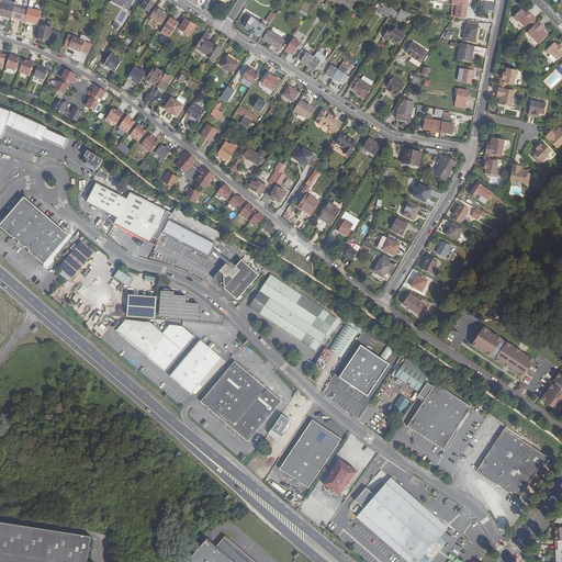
[(0,14),(11,18),(12,17),(14,7),(14,6),(3,3),(3,0),(1,0),(0,7),(0,14)]
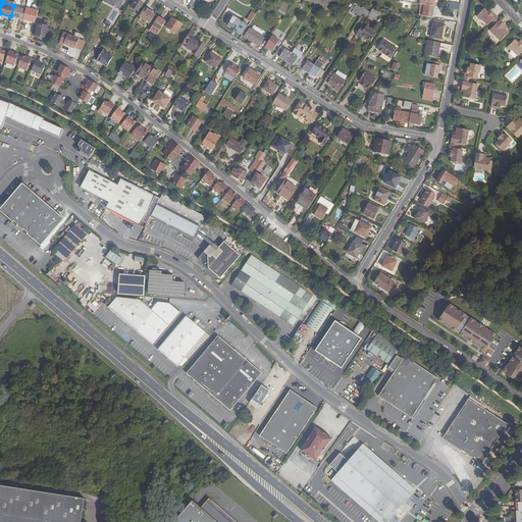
[(141,1),(138,0),(135,0),(132,6),(139,11),(144,3),(141,1)]
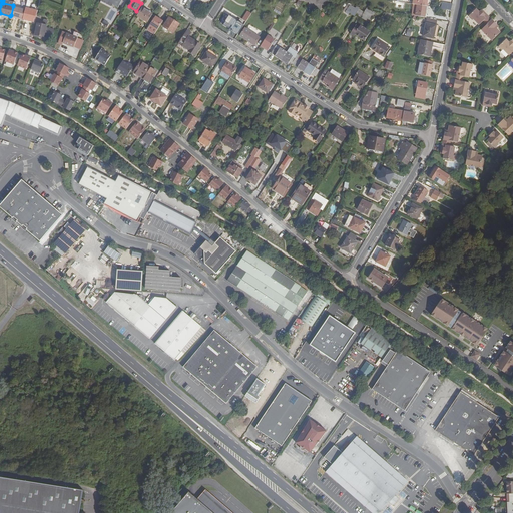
[(192,0),(188,6),(195,11),(200,4),(195,0),(192,0)]
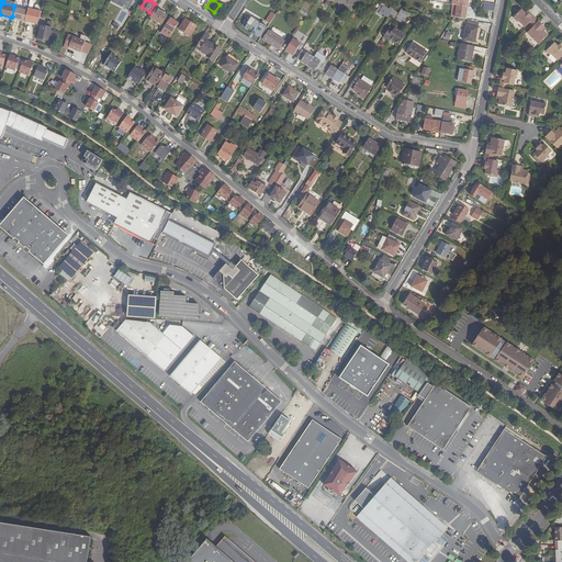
[(494,12),(495,4),(483,2),(482,10),(494,12)]
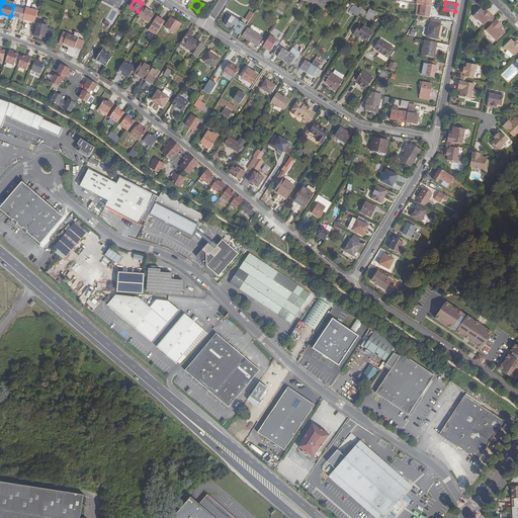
[(29,9),(30,5),(26,4),(25,9),(23,16),(30,18),(29,21),(34,22),(36,14),(37,14),(38,11),(35,10),(29,9)]
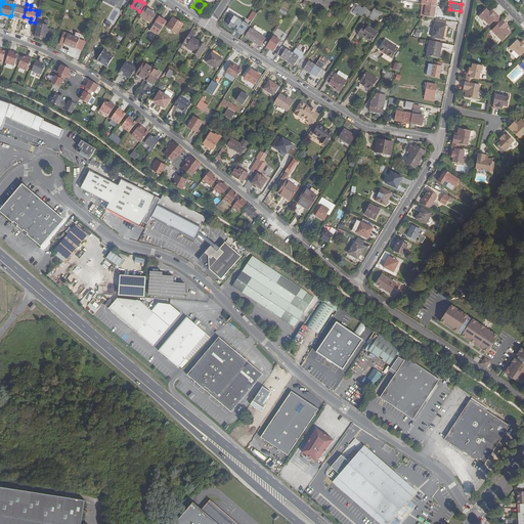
[(363,10),(354,4),(352,8),(361,14),(363,10)]
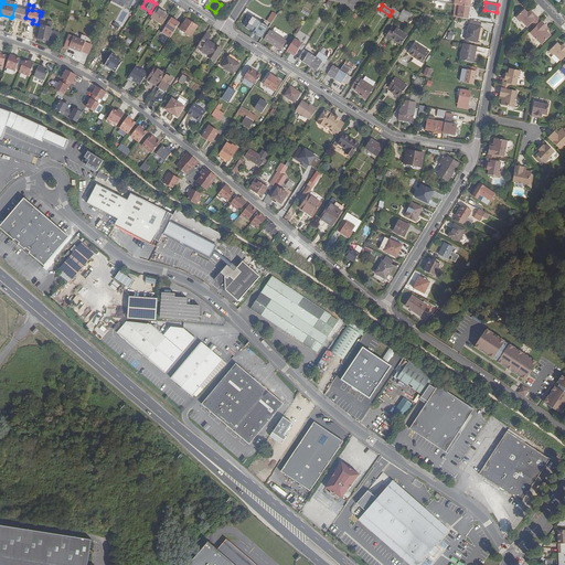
[(460,18),(468,19),(470,7),(460,4),(459,13),(461,13),(460,18)]
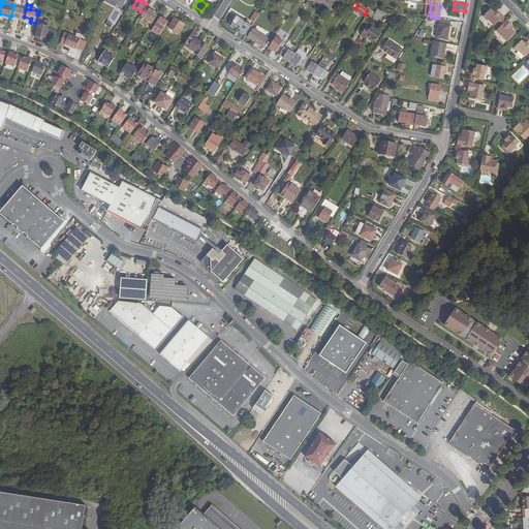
[(13,6),(11,16),(24,19),(24,17),(26,9),(13,6)]
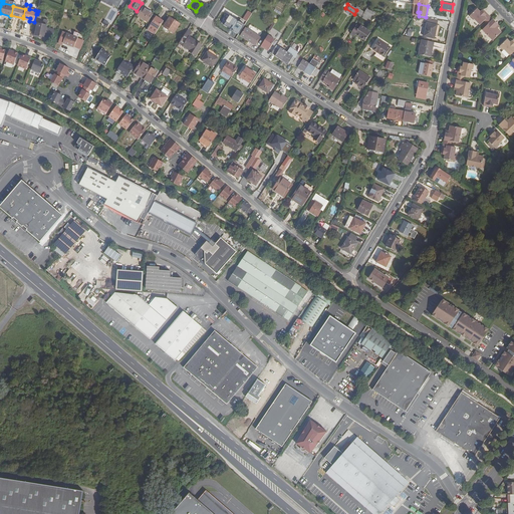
[(153,14),(143,7),(138,15),(148,22),(153,14)]
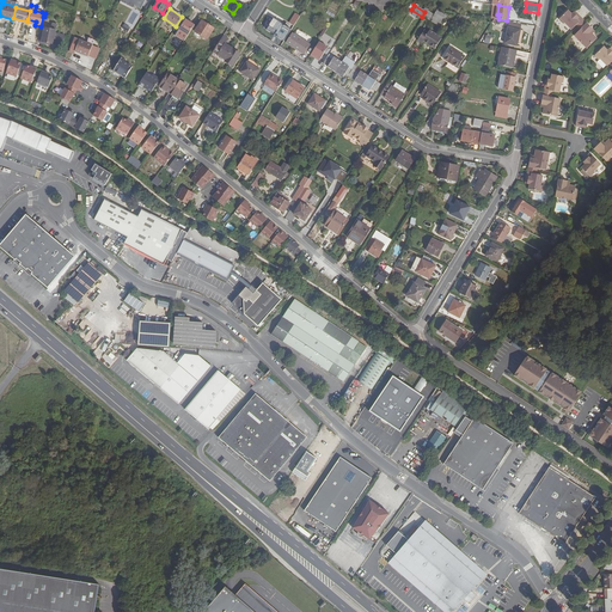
[(576,25),(582,19),(576,13),(575,14),(574,12),(571,14),(568,10),(558,19),(563,23),(564,23),(571,30),(576,25)]
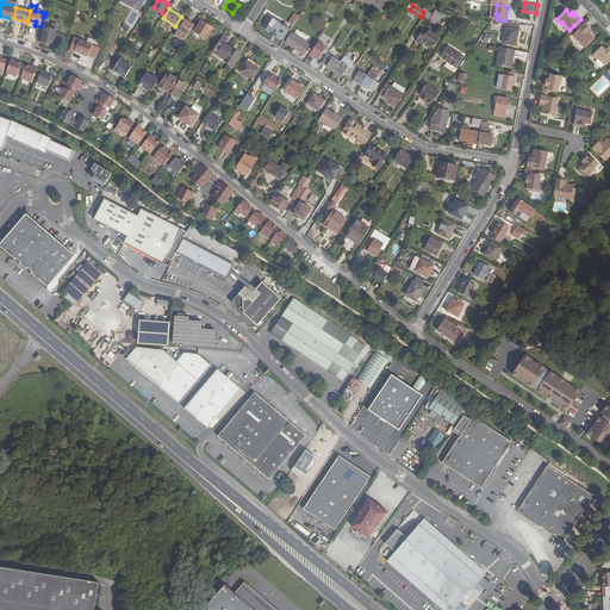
[(293,26),(299,17),(294,14),(288,23),(293,26)]
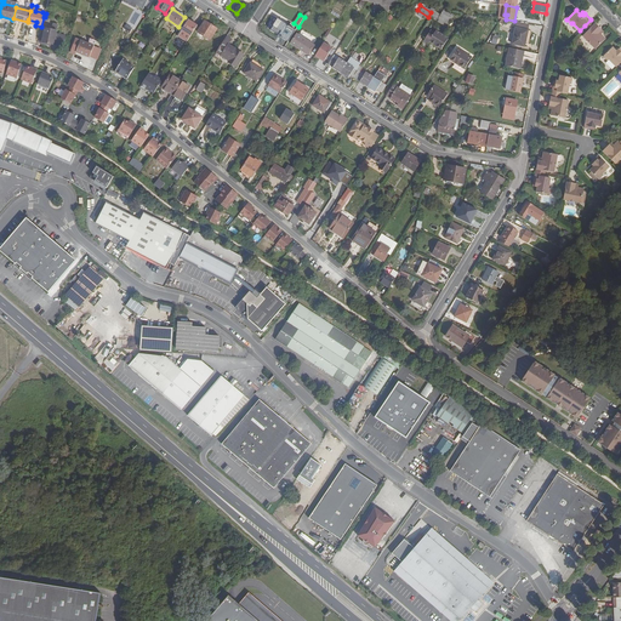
[(450,21),(443,16),(439,22),(446,27),(450,21)]
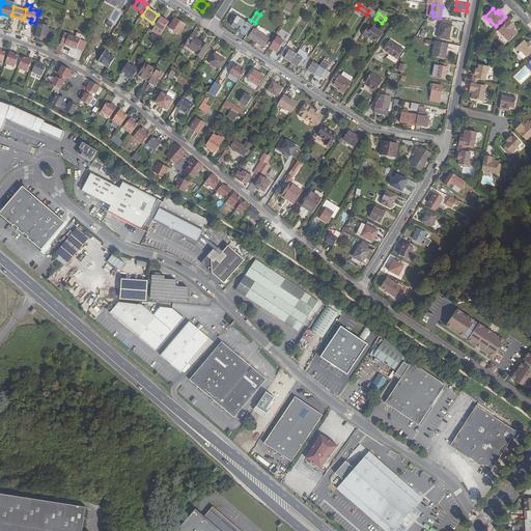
[(404,17),(399,14),(396,19),(401,22),(404,17)]
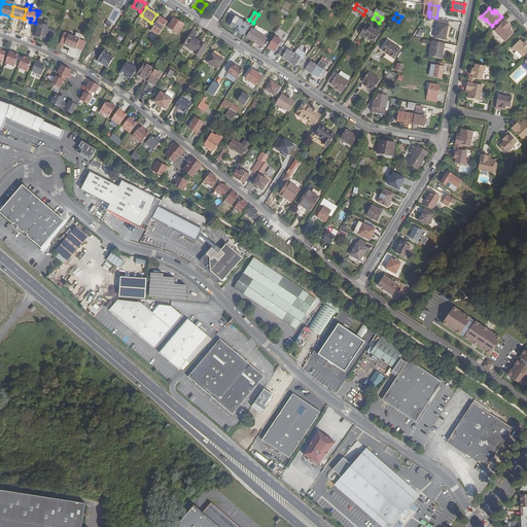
[(162,31),(168,22),(160,18),(154,26),(162,31)]
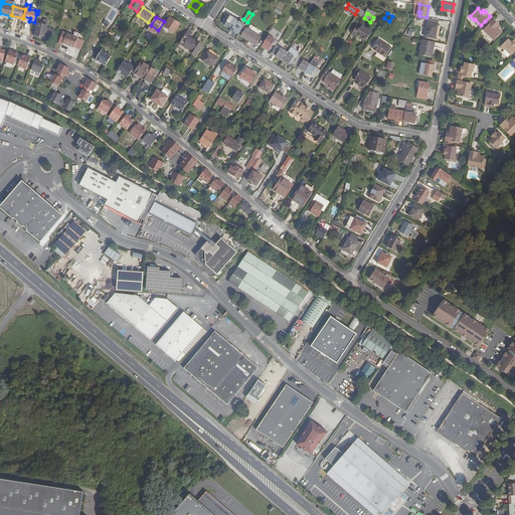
[(180,24),(170,18),(164,26),(174,33),(180,24)]
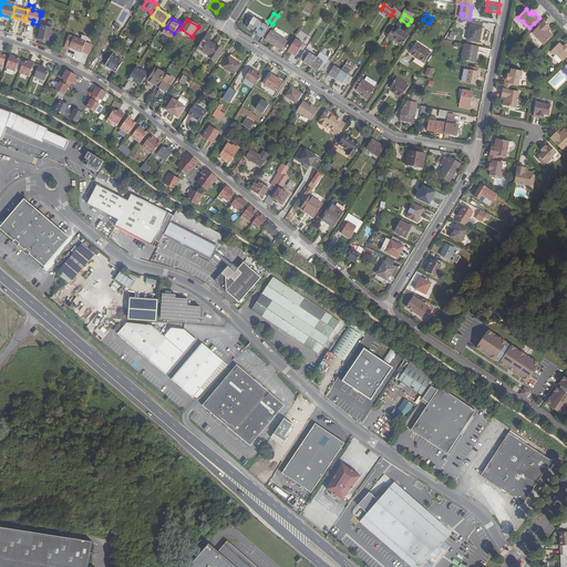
[(255,27),(253,24),(248,30),(253,33),(254,32),(261,37),(268,27),(258,20),(255,27)]
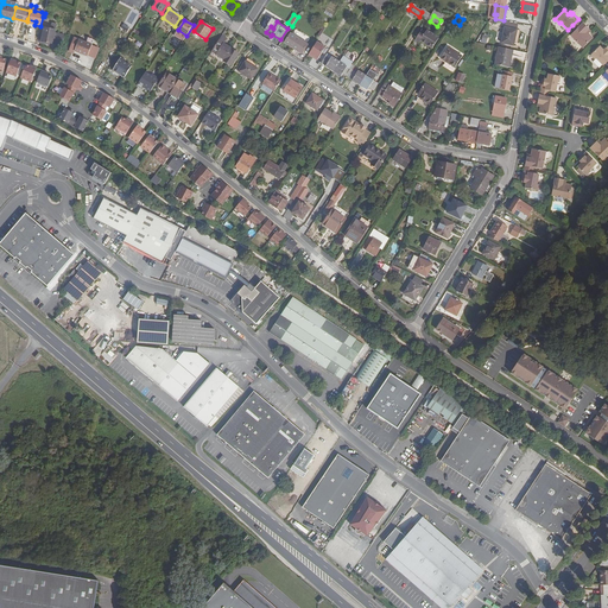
[(577,29),(570,36),(583,48),(593,38),(589,33),(590,32),(588,30),(589,30),(583,23),(577,29)]
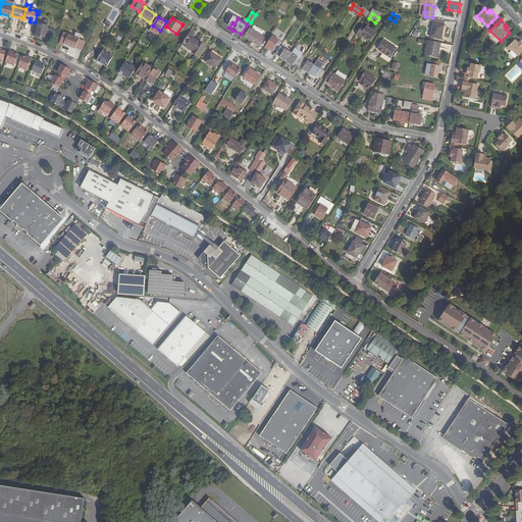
[(48,29),(49,20),(45,20),(44,25),(39,24),(36,36),(46,38),(46,37),(48,29)]
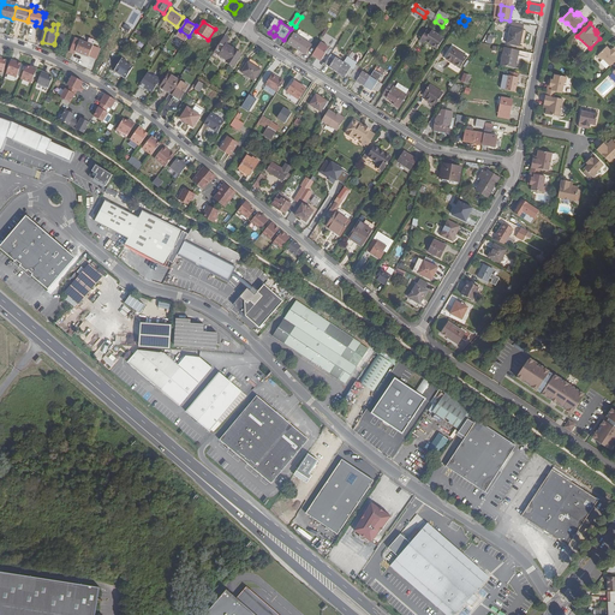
[(523,30),(511,27),(507,43),(520,46),(523,30)]
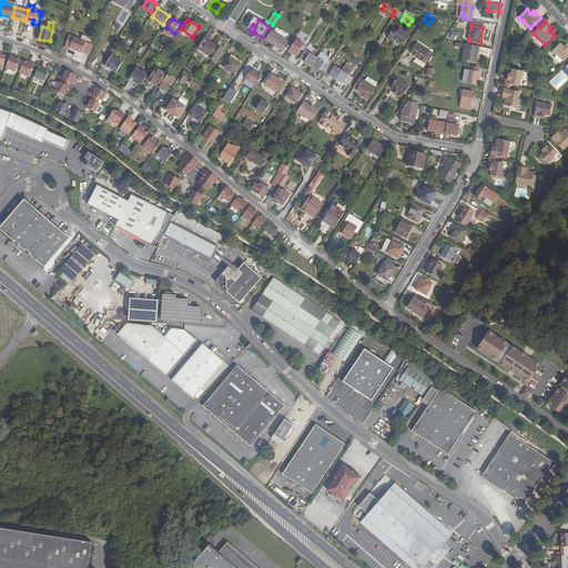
[(404,44),(409,34),(398,28),(397,30),(394,27),(387,37),(392,39),(393,38),(404,44)]
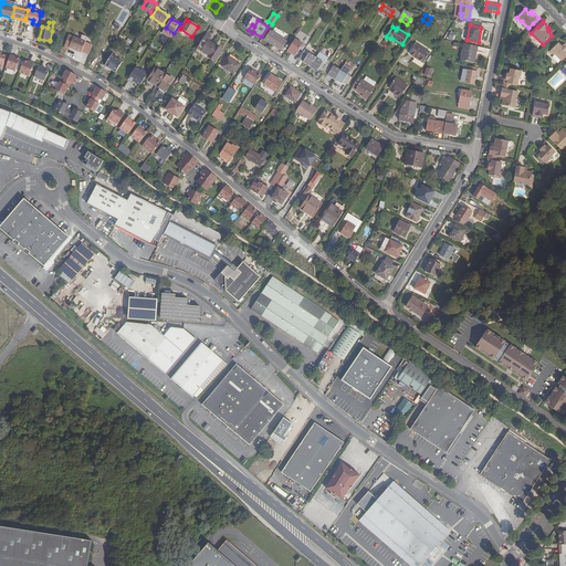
[(52,31),(50,40),(59,41),(61,33),(52,31)]
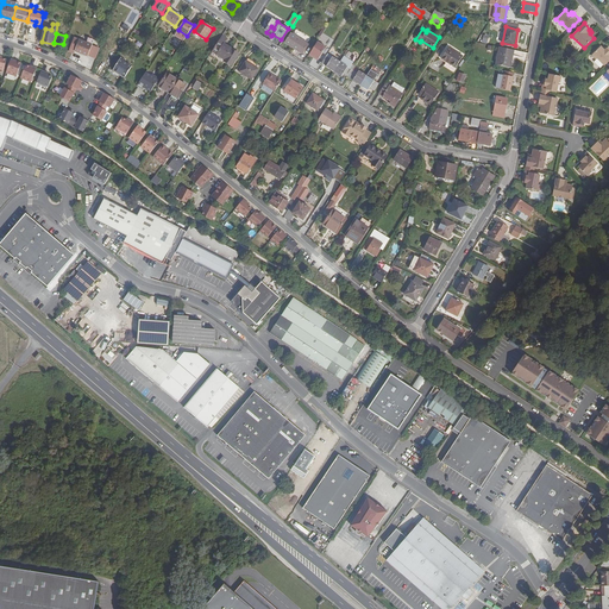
[(308,44),(292,33),(286,43),(302,54),(308,44)]
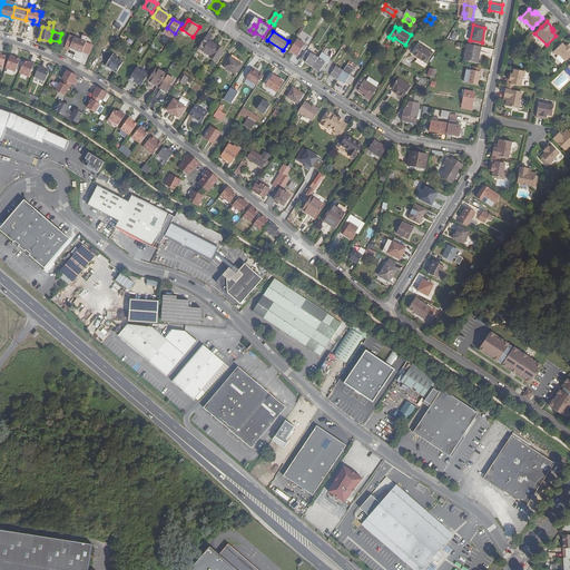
[(209,59),(210,57),(212,56),(204,51),(209,41),(214,43),(215,42),(210,40),(213,36),(208,33),(205,39),(200,46),(194,56),(198,58),(202,53),(209,59)]
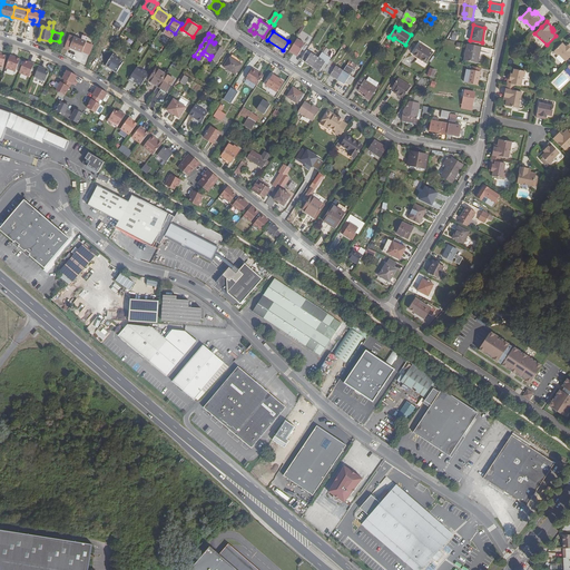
[(200,46),(205,39),(199,36),(195,42),(200,46)]
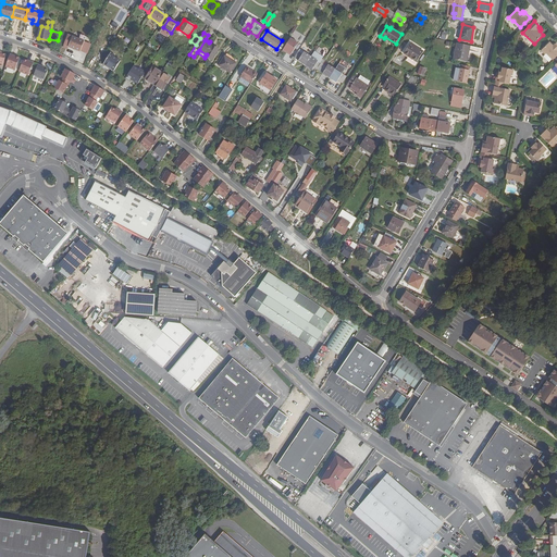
[(84,41),(73,37),(70,47),(81,51),(84,41)]
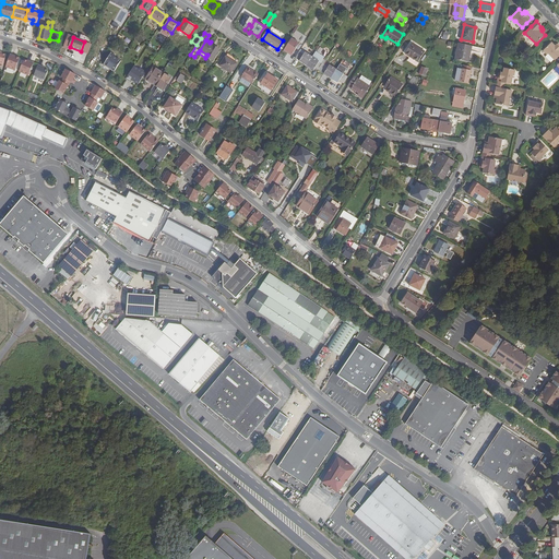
[(296,40),(292,38),(284,50),(288,54),(296,40)]
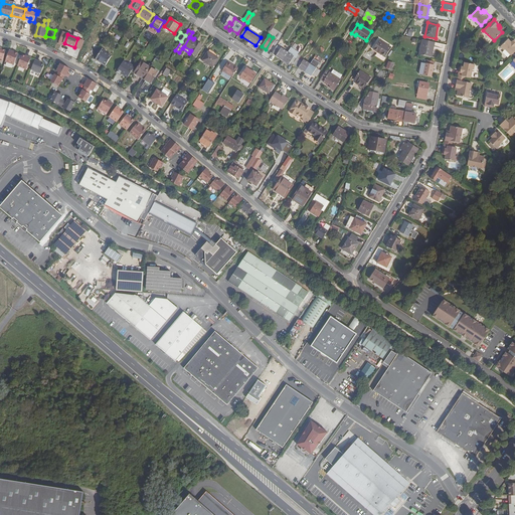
[(193,39),(189,37),(184,46),(191,50),(190,51),(195,54),(202,45),(193,39)]
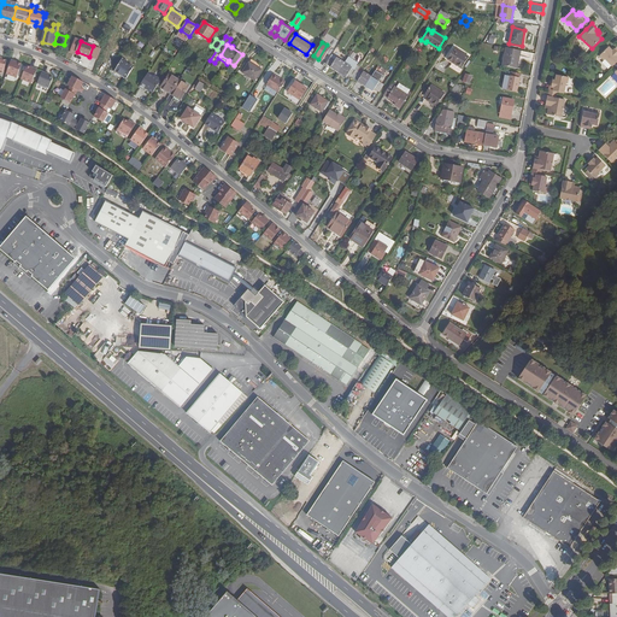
[(100,50),(93,46),(89,57),(97,59),(100,50)]
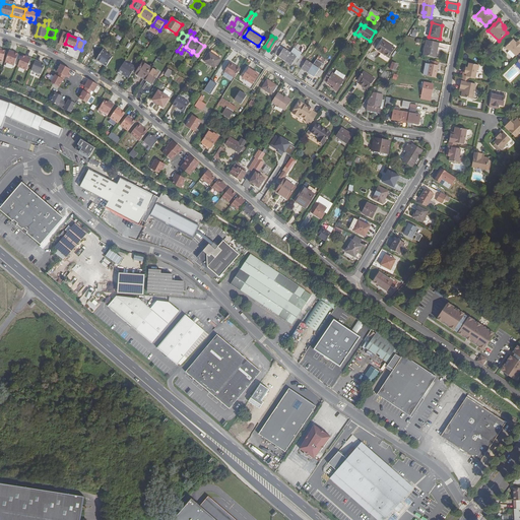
[(395,48),(383,40),(377,50),(389,58),(395,48)]
